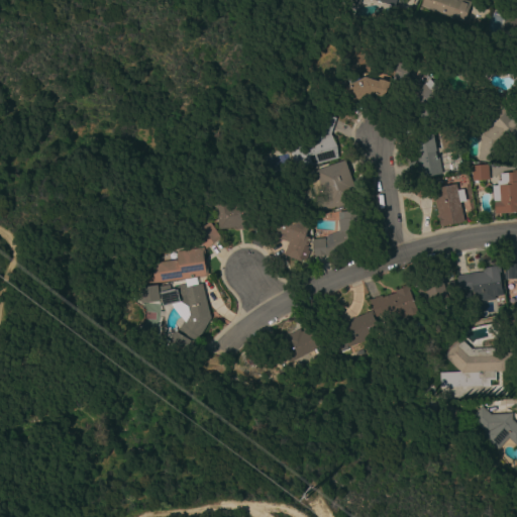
[(401,0),(397,12),(366,0),(401,0)]
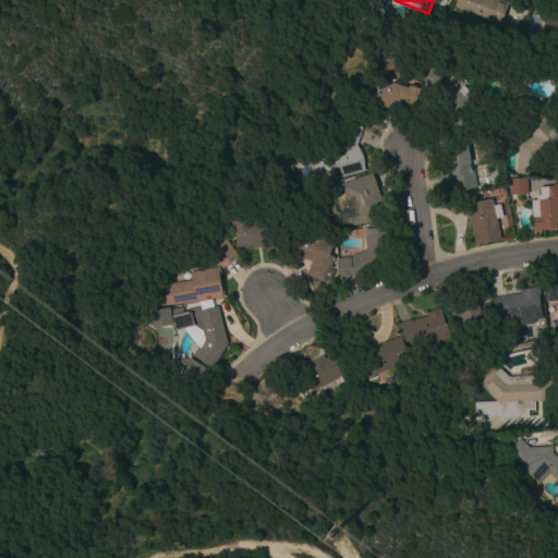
[(490,0),(494,1),(494,0),(501,0),(508,2),(499,27),(453,12),(457,0),(490,0)]
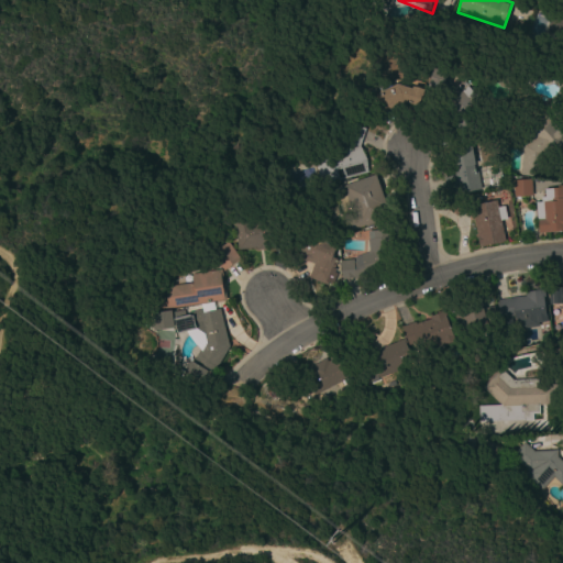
[(561,19),(561,15),(562,15),(562,39),(547,34),(552,15),(561,19)]
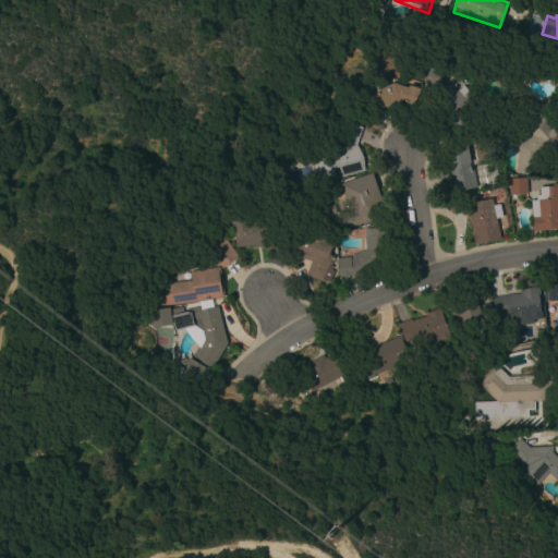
[(424,86),(431,68),(445,73),(438,92),(424,86)]
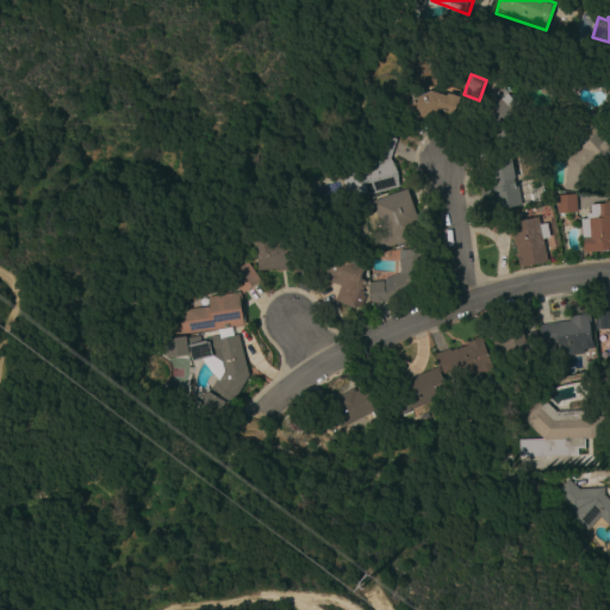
[(403,107),(415,103),(411,94),(423,89),(427,94),(431,92),(447,98),(448,94),(460,99),(454,116),(439,111),(411,124),(403,107)]
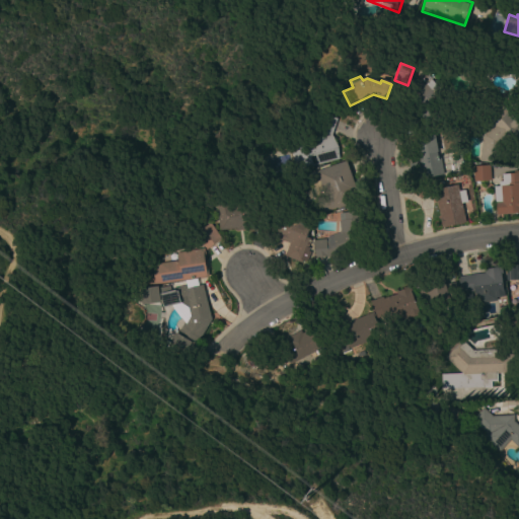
[(441,91),(438,94),(449,118),(426,129),(416,107),(421,105),(415,93),(419,91),(417,87),(423,81),(425,87),(432,80),(441,91)]
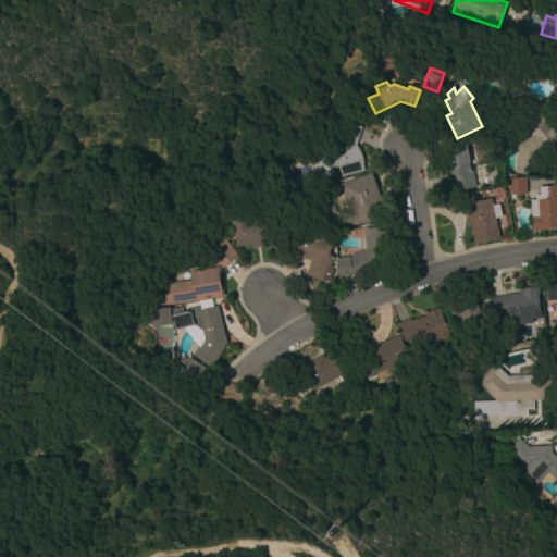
[(311,157),(336,150),(345,122),(362,127),(357,145),(363,158),(367,171),(319,183),(311,157)]
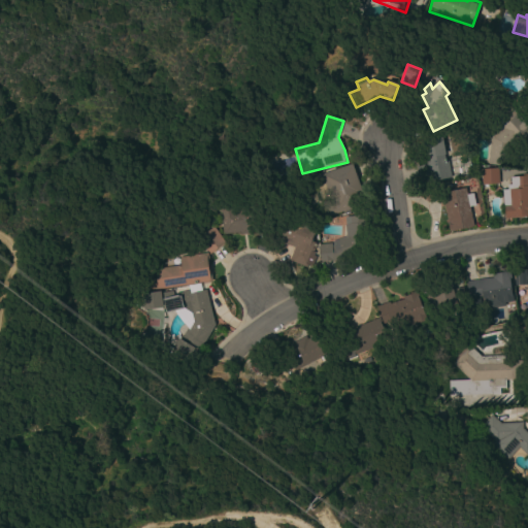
[(488,165),(490,138),(493,138),(516,116),(527,128),(527,136),(520,144),(518,142),(510,149),(509,166),(488,165)]
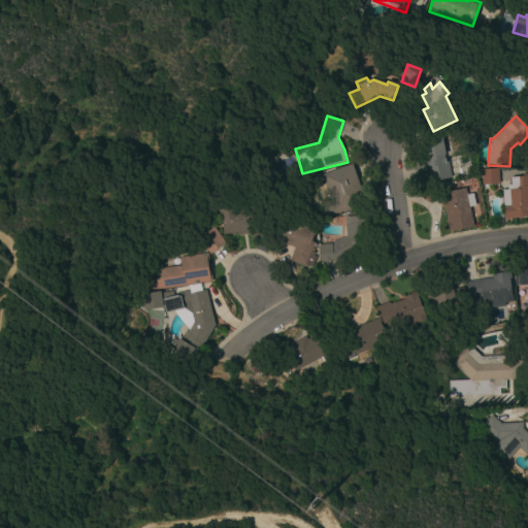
[(417,166),(427,164),(423,142),(443,138),(447,155),(444,156),(446,161),(448,161),(451,177),(420,184),(417,166)]
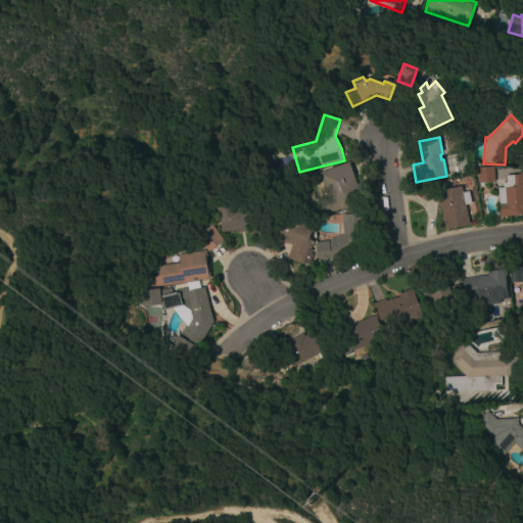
[(325,216),(320,201),(327,198),(319,174),(349,162),(360,192),(359,193),(362,202),(325,216)]
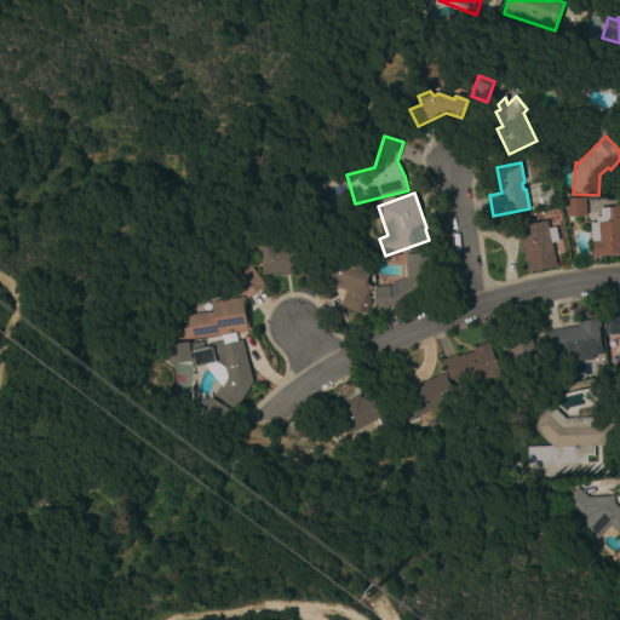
[(566,200),(586,199),(587,217),(567,218),(566,200)]
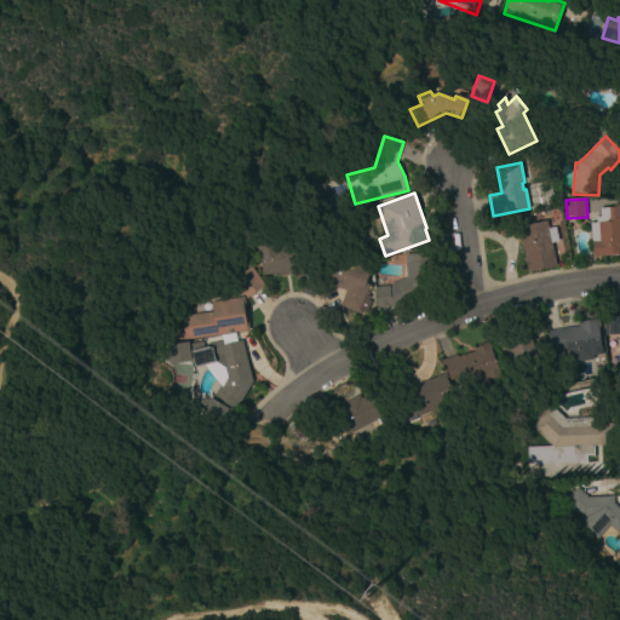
[(619,252),(593,256),(592,244),(591,244),(590,224),(596,223),(596,218),(601,217),(600,210),(614,208),(614,206),(619,205),(619,252)]
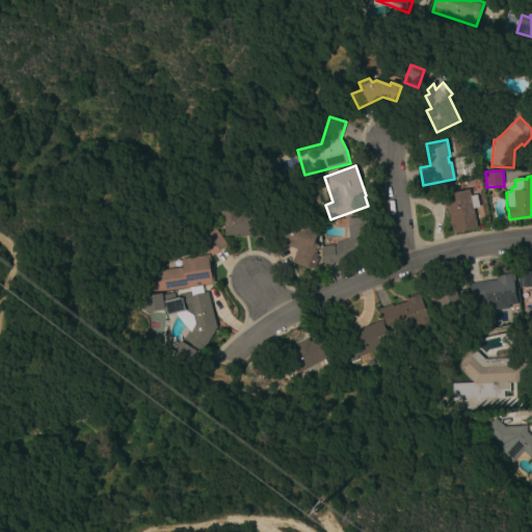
[(454,193),(470,190),(471,196),(477,195),(479,208),(474,209),(478,228),(453,233),(447,202),(431,205),(428,192),(453,187),(453,188),(454,193)]
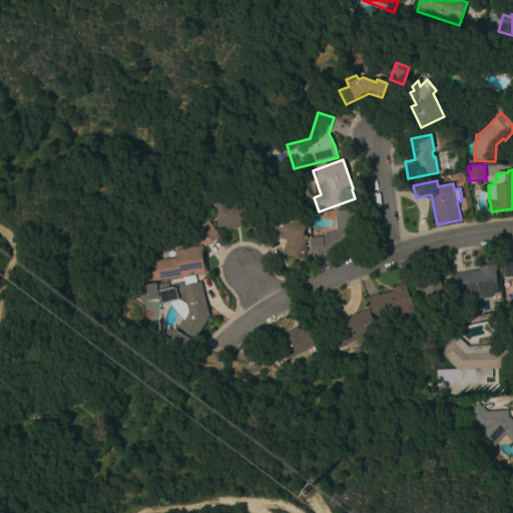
[(260,225),(234,229),(233,226),(217,229),(213,200),(228,197),(229,204),(243,201),(242,197),(254,195),(260,225)]
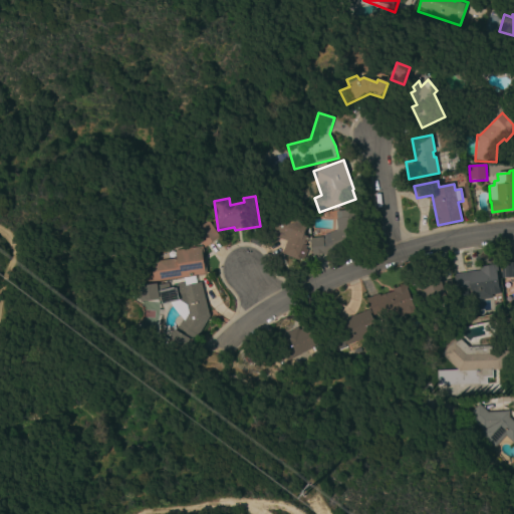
[(360,242),(345,249),(324,255),(312,256),(311,239),(323,238),(323,240),(329,237),(328,235),(337,231),(336,219),(339,219),(338,212),(357,211),(360,242)]
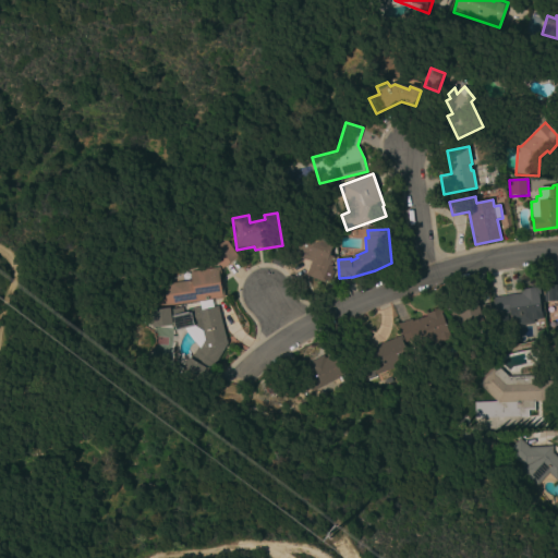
[(315,238),(316,235),(336,243),(330,256),(335,257),(325,283),(306,276),(312,263),(292,255),(301,232),(315,238)]
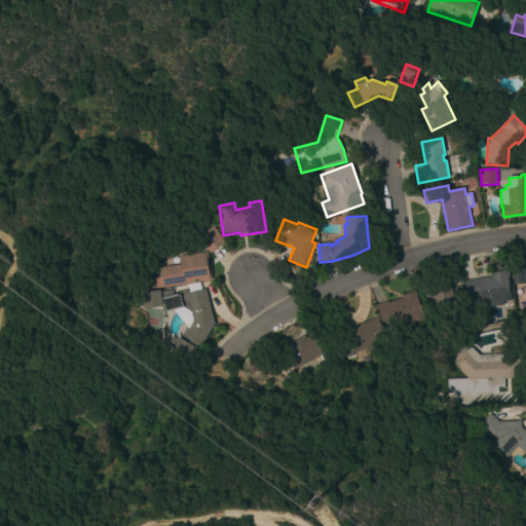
[(197,238),(214,227),(225,242),(209,254),(197,238)]
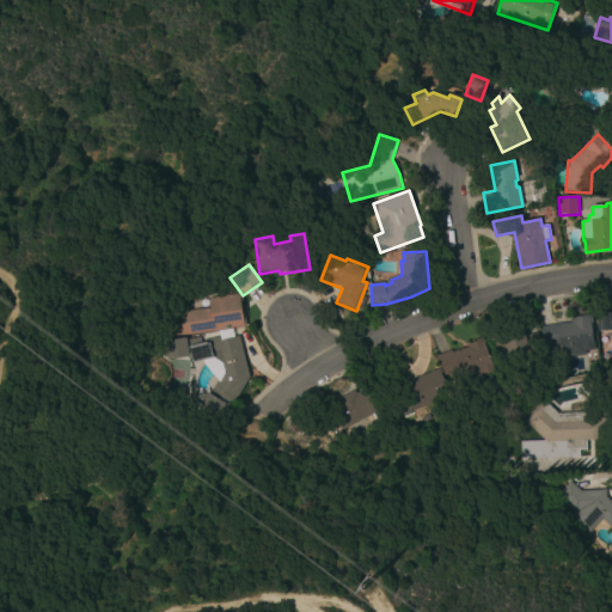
[(173,324),(181,323),(179,313),(209,308),(208,299),(242,294),(246,326),(175,338),(173,324)]
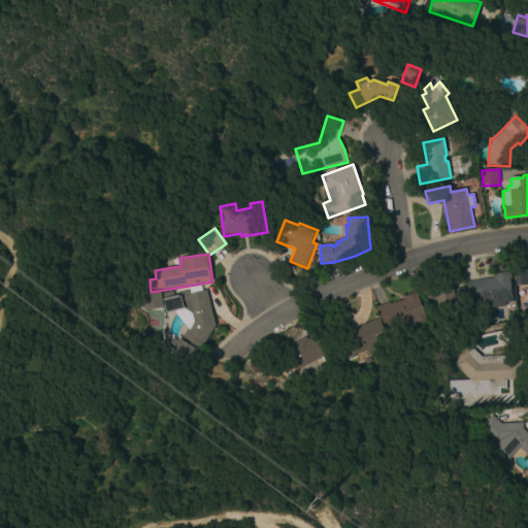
[(527,285),(515,286),(514,271),(527,270),(527,285)]
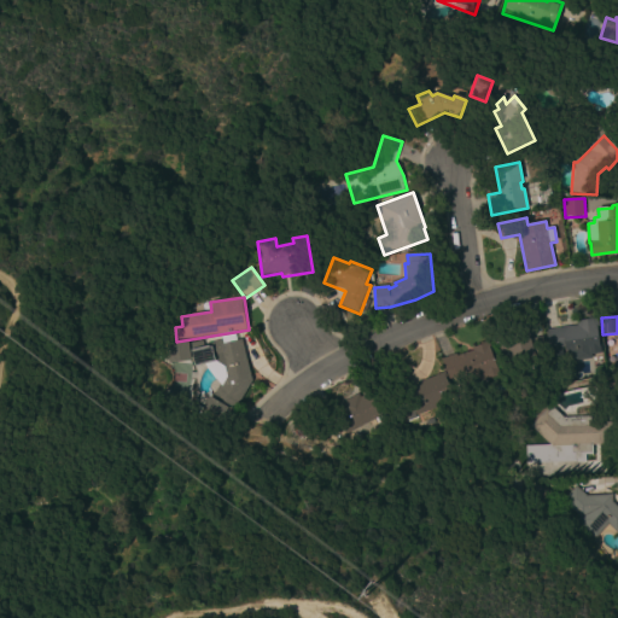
[(601,354),(587,356),(587,353),(565,355),(565,348),(548,350),(546,330),(577,326),(576,321),(598,319),(599,327),(598,327),(601,354)]
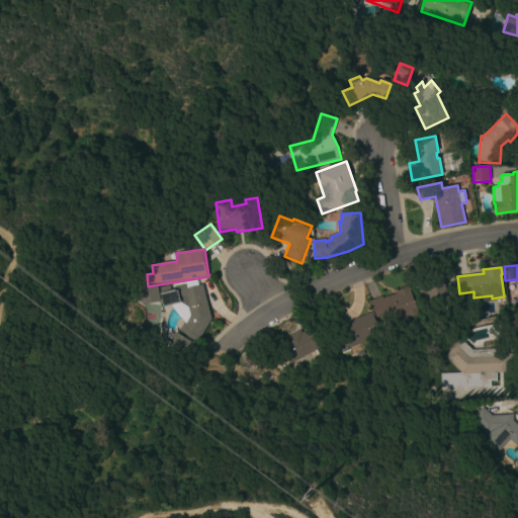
[(427,294),(418,296),(415,283),(442,276),(444,284),(454,282),(458,296),(429,304),(427,294)]
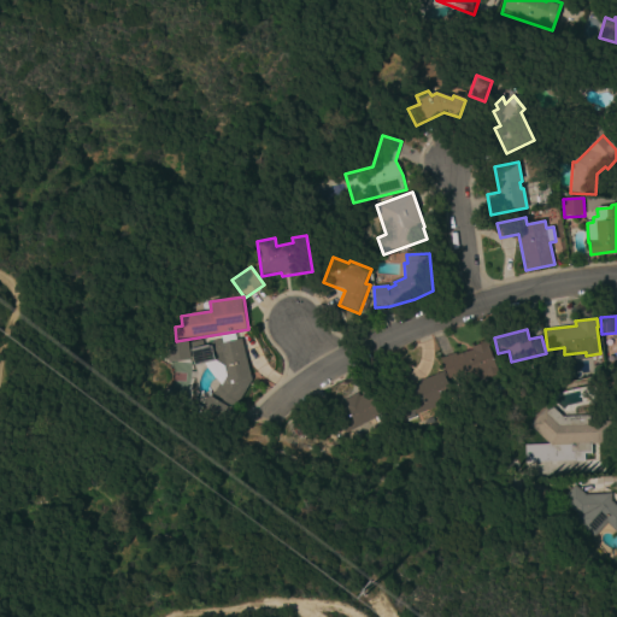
[(239,340),(241,339),(252,381),(233,412),(227,409),(219,421),(199,410),(207,397),(211,399),(219,385),(204,364),(194,366),(191,353),(189,353),(191,359),(168,363),(165,344),(186,341),(187,342),(201,341),(203,345),(221,340),(219,335),(236,333),(239,340)]
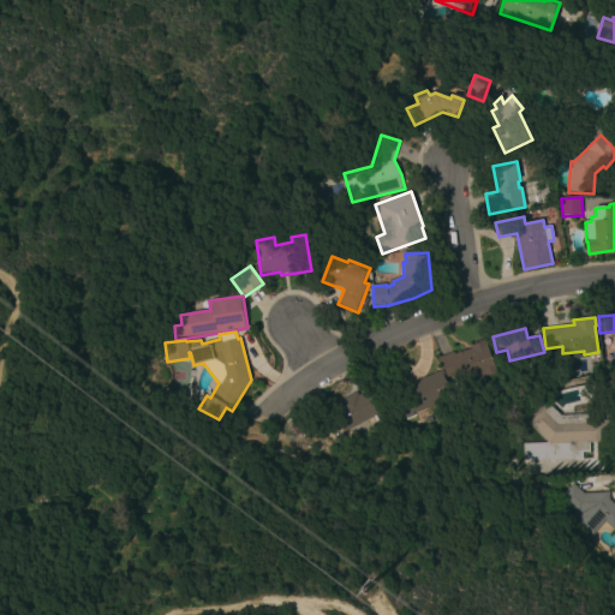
[(458,377),(447,381),(439,357),(454,352),(454,354),(470,350),(469,346),(487,340),(497,372),(460,386),(458,377)]
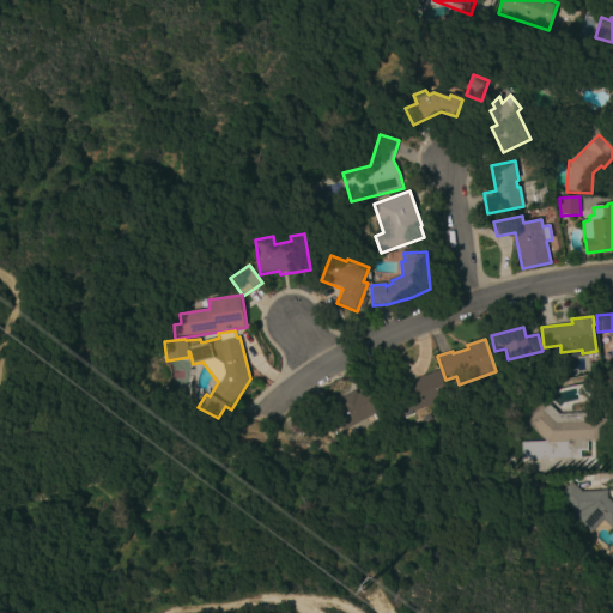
[(449,400),(404,416),(389,376),(405,371),(408,382),(438,370),(449,400)]
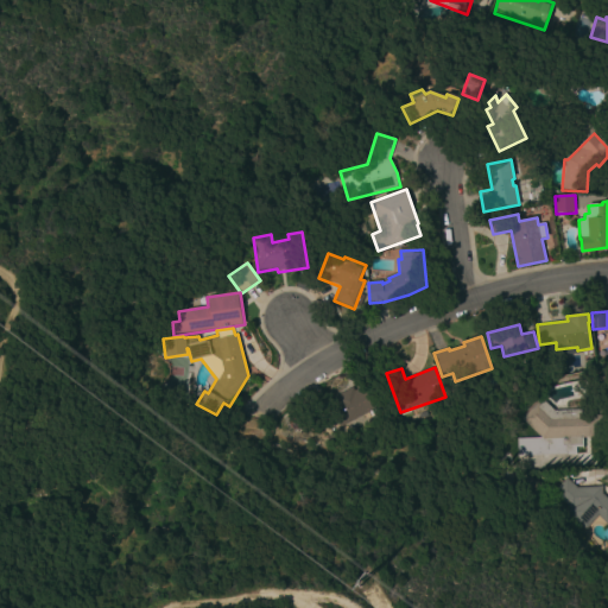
[(381,406),(343,425),(341,422),(329,428),(320,409),(335,401),(334,398),(352,388),(353,392),(359,388),(358,387),(369,382),(381,406)]
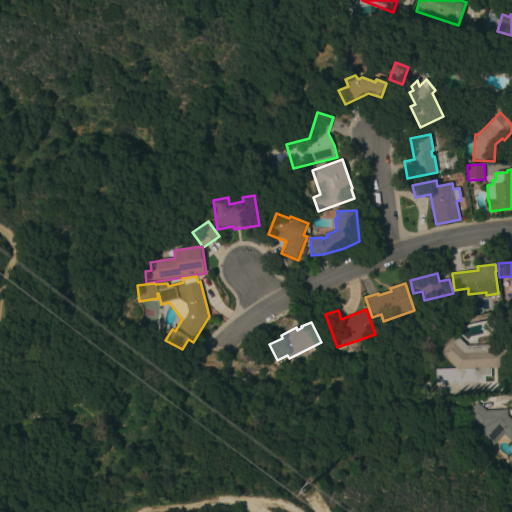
[(438,353),(452,339),(454,341),(457,337),(473,353),(493,351),(511,341),(511,360),(497,368),(490,369),(490,376),(484,376),(485,382),(475,383),(475,382),(435,384),(434,369),(455,368),(438,353)]
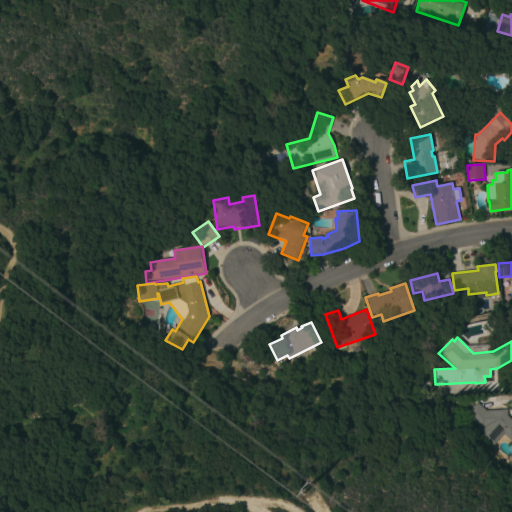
[(477,431),(479,428),(465,415),(476,403),(485,411),(507,410),(507,416),(511,420),(511,440),(511,442),(503,435),(492,446),(477,431)]
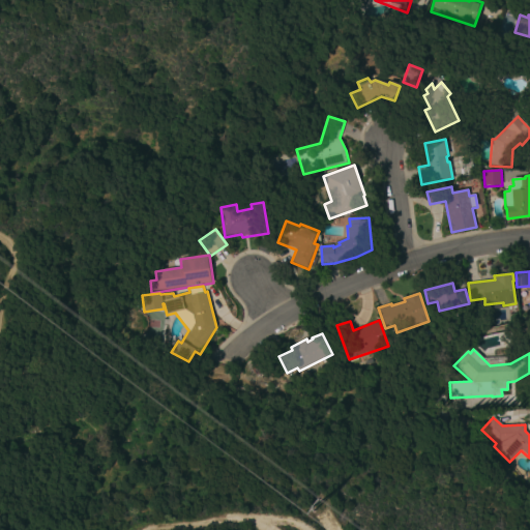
All buildings are outlined.
